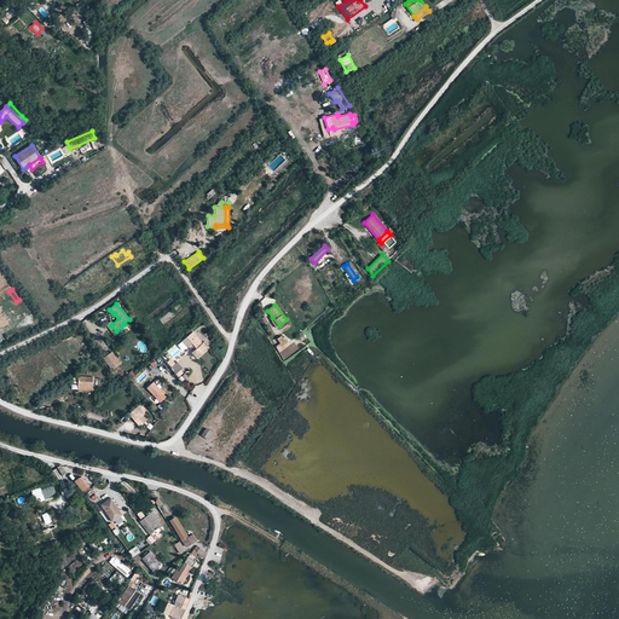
[(279,325),(272,317),(268,319),(276,328),(279,325)]
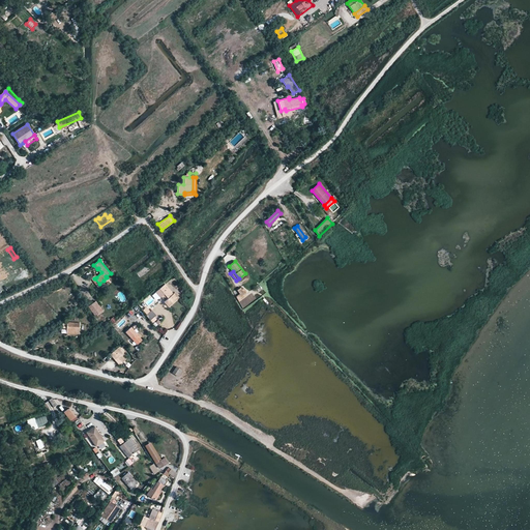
[(91,277),(97,288),(105,283),(104,281),(99,284),(94,278),(96,277),(94,275),(91,277)]
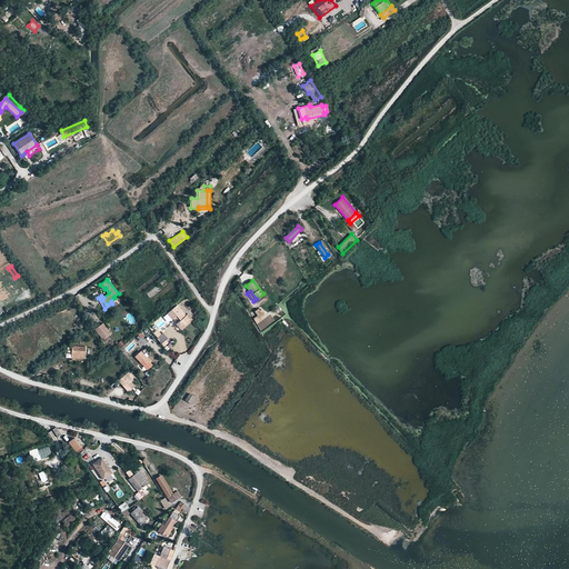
[(167,315),(172,320),(175,319),(178,323),(187,317),(178,306),(167,315)]
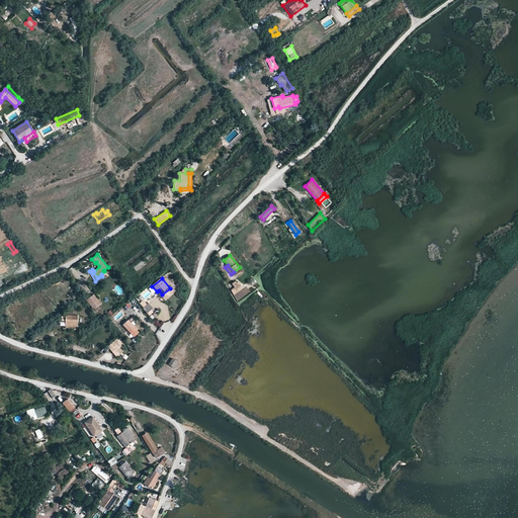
[(234,289),(236,292),(241,289),(239,286),(241,285),(238,281),(236,282),(235,281),(232,283),(235,288),(234,289)]
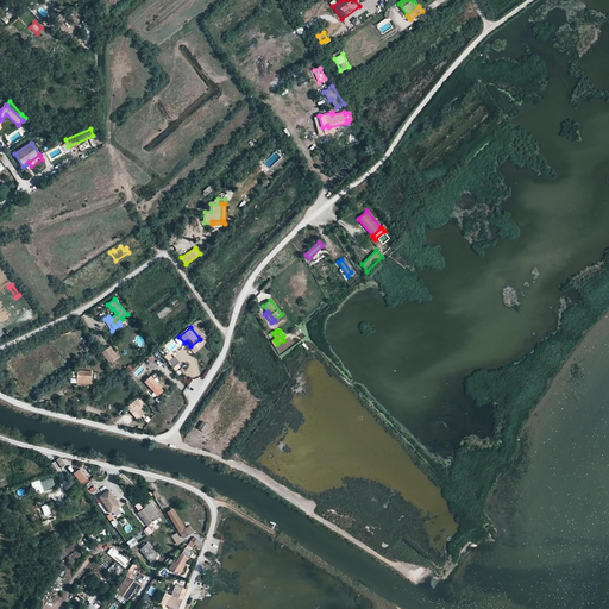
[(200,339),(190,346),(189,347),(194,353),(207,343),(202,337),(201,337),(200,339)]
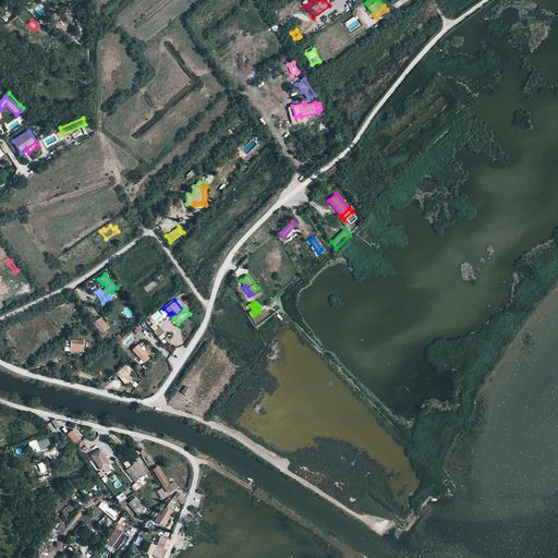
[(94,324),(97,329),(105,324),(100,317),(94,324)]
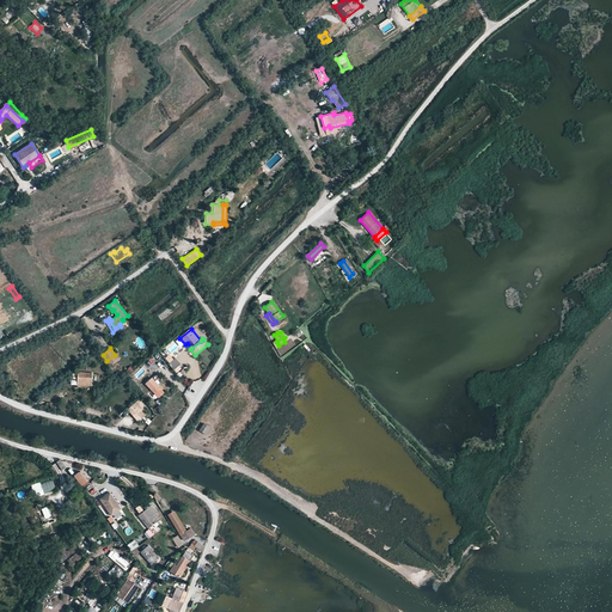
[(169,365),(173,369),(179,365),(175,359),(169,365)]
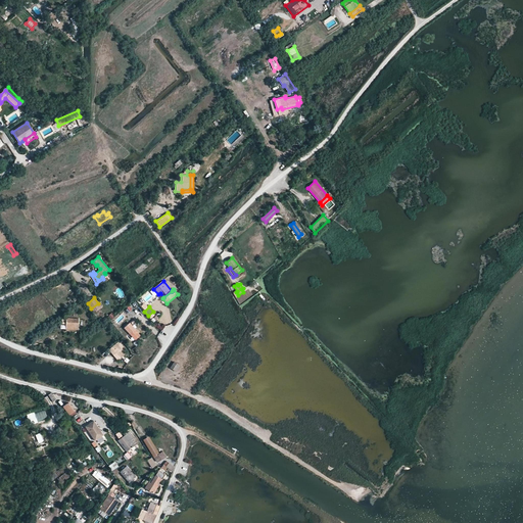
[(66,318),(65,326),(78,326),(78,319),(66,318)]
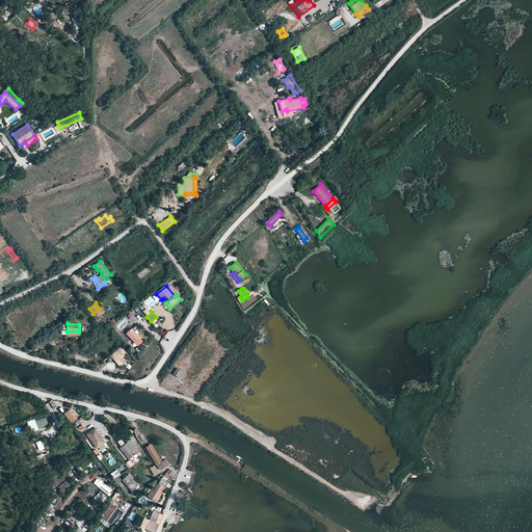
[(126,334),(136,346),(142,342),(131,328),(126,334)]
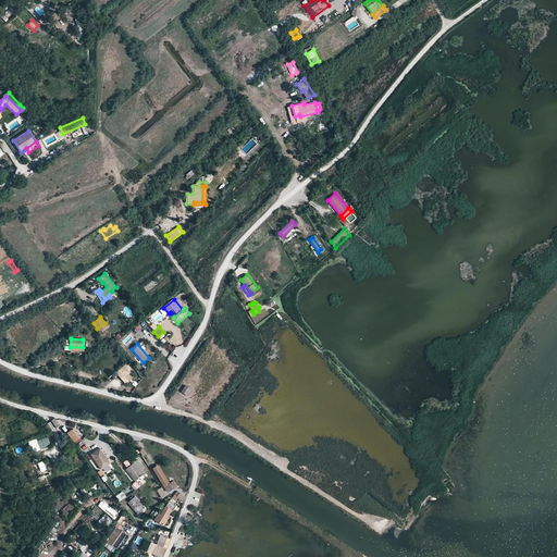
[(118,375),(122,381),(131,373),(128,371),(131,370),(128,367),(127,369),(126,368),(124,369),(122,367),(116,372),(119,374),(118,375)]
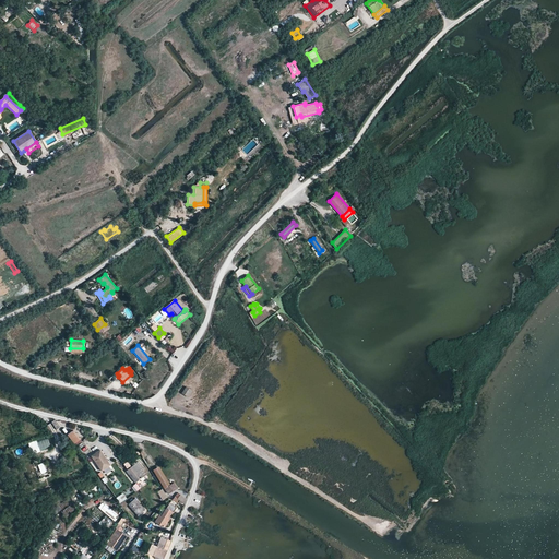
[(131,375),(122,382),(126,385),(134,378),(131,375)]
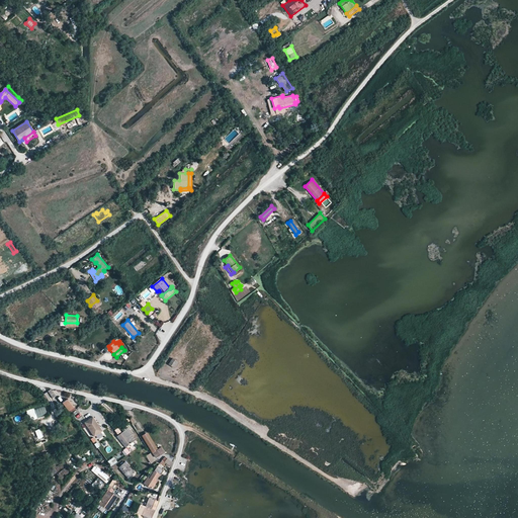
[(169,363),(175,368),(178,363),(172,358),(169,363)]
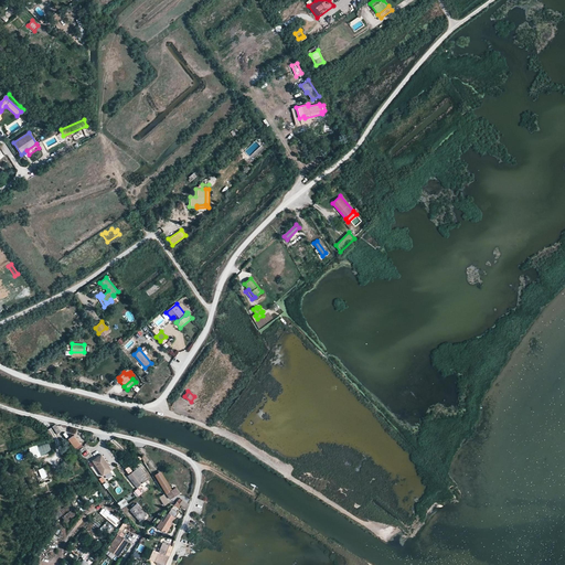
[(54,437),(62,432),(55,424),(49,430),(54,437)]
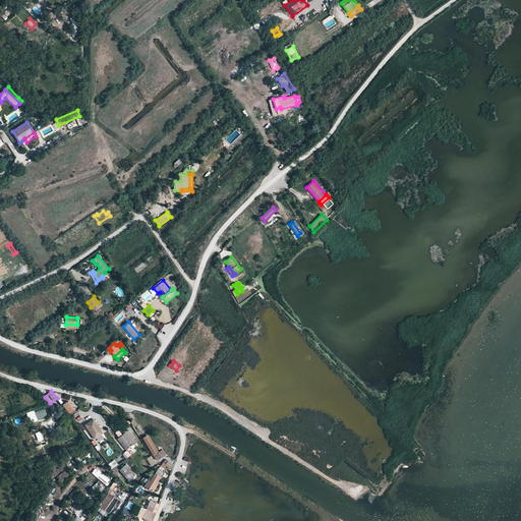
[(64,406),(70,413),(74,409),(68,402),(64,406)]
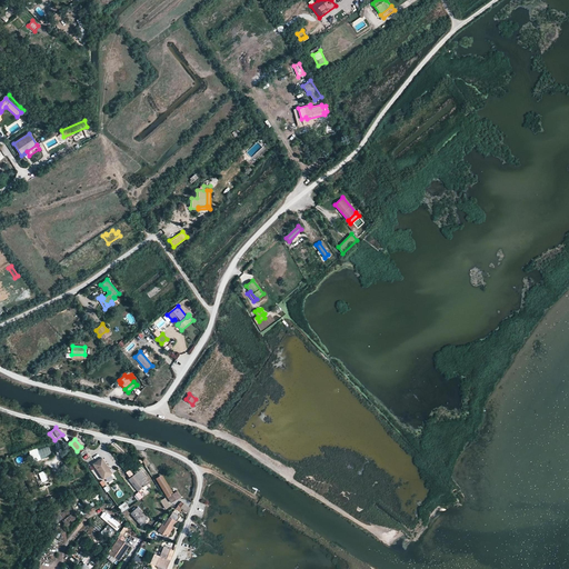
[(30,451),(32,459),(51,455),(49,446),(30,451)]
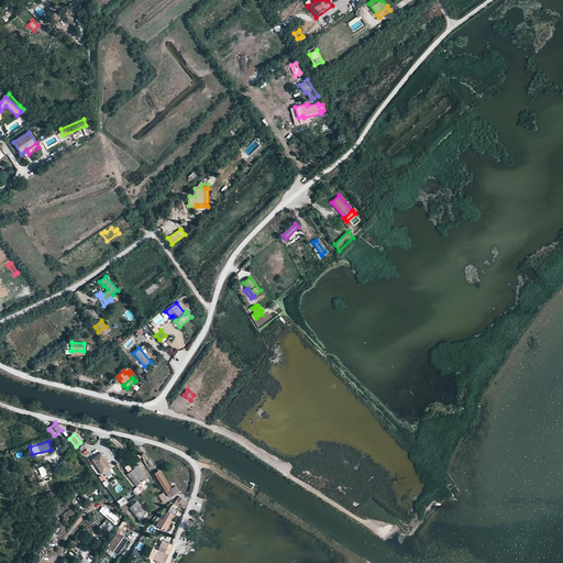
[(92,459),(102,474),(112,468),(101,453),(92,459)]
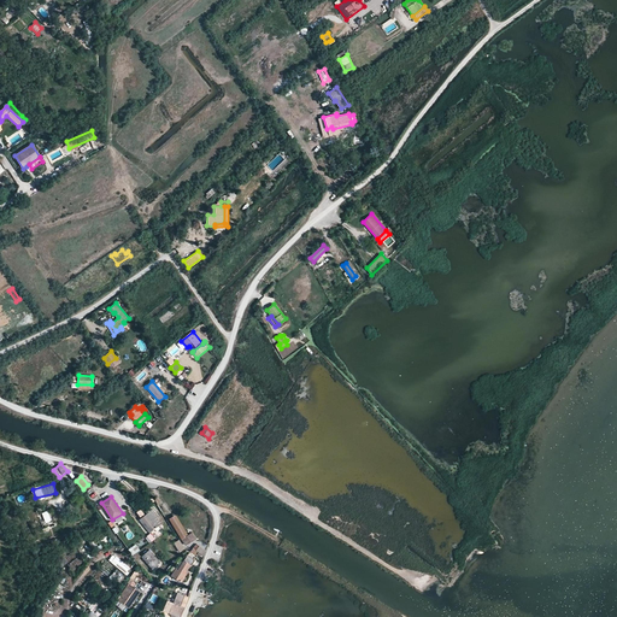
[(140,521),(151,534),(163,524),(152,511),(140,521)]
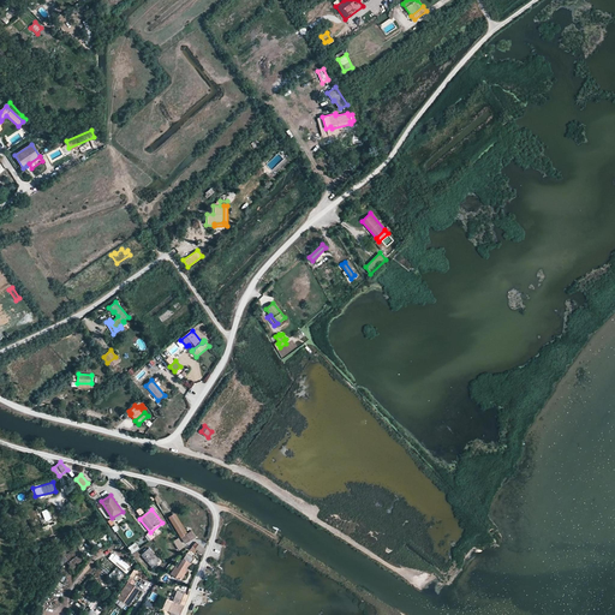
[(168,518),(181,538),(187,533),(175,514),(168,518)]
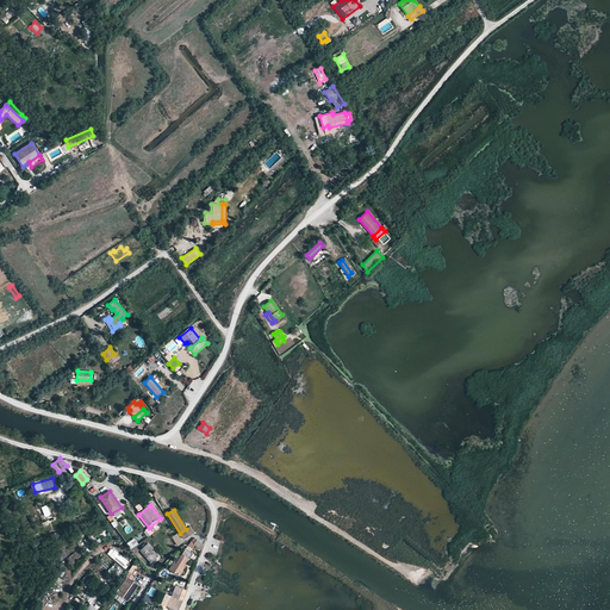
[(180,534),(184,540),(194,534),(191,527),(186,529),(180,534)]
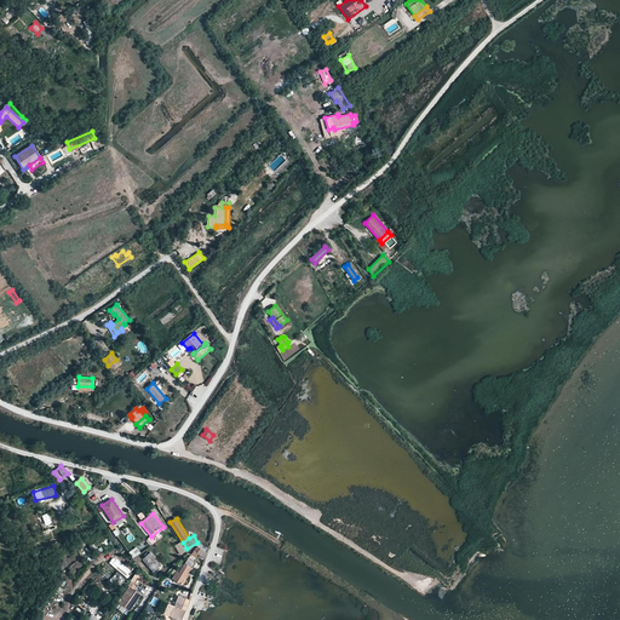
[(173,545),(179,554),(184,551),(178,541),(173,545)]
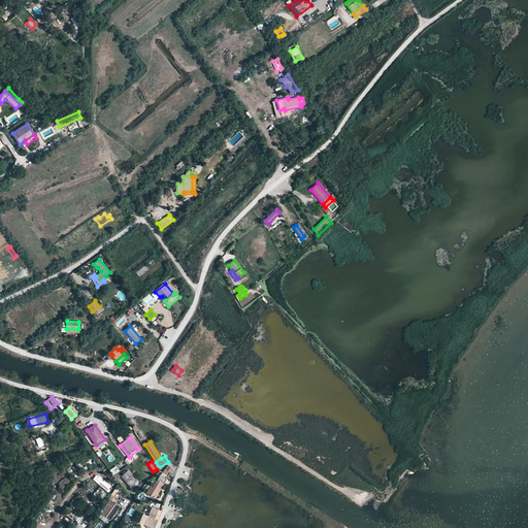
[(120,476),(130,487),(137,480),(127,469),(120,476)]
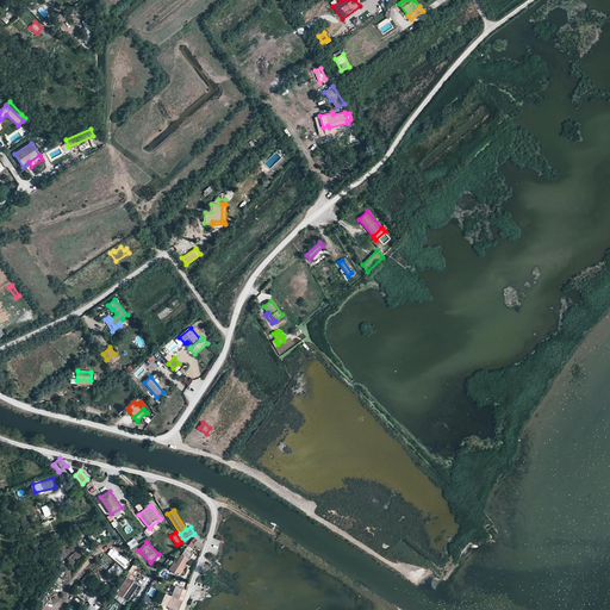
[(186,548),(176,562),(173,561),(168,568),(178,576),(192,553),(186,548)]
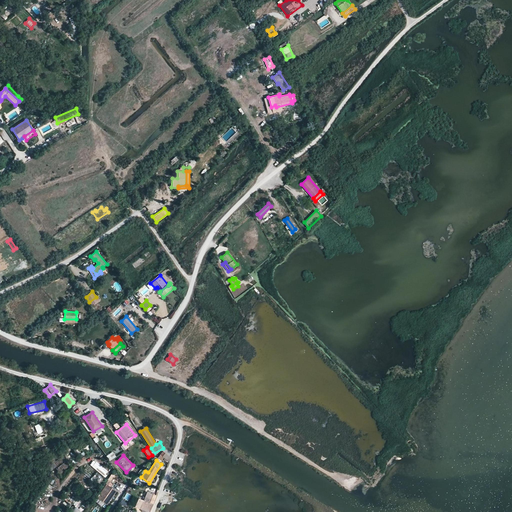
[(107,487),(102,495),(107,498),(114,488),(110,485),(108,488),(107,487)]
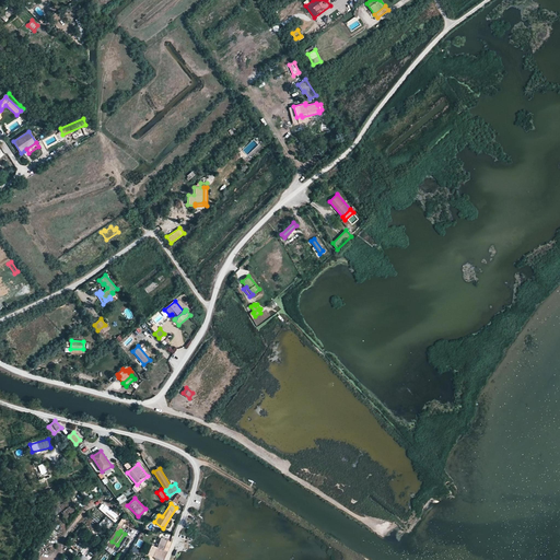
[(86,540),(83,545),(80,544),(77,550),(80,551),(79,552),(85,557),(93,544),(86,540)]
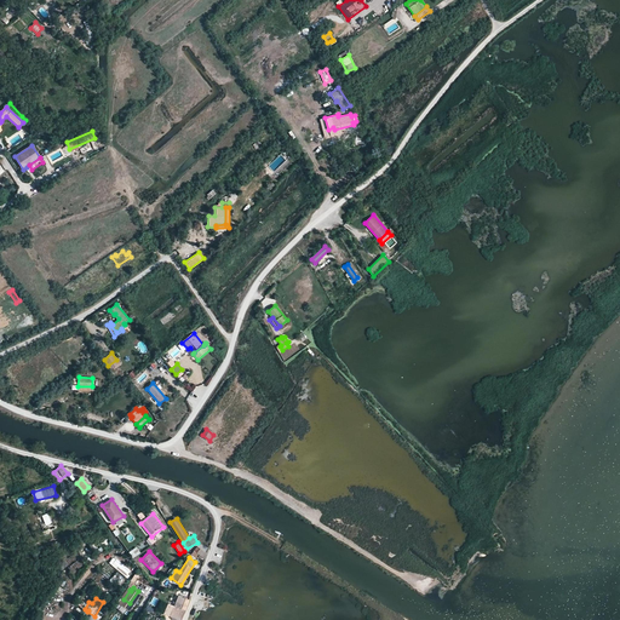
[(179,600),(176,607),(184,610),(187,604),(183,603),(184,601),(179,600)]
